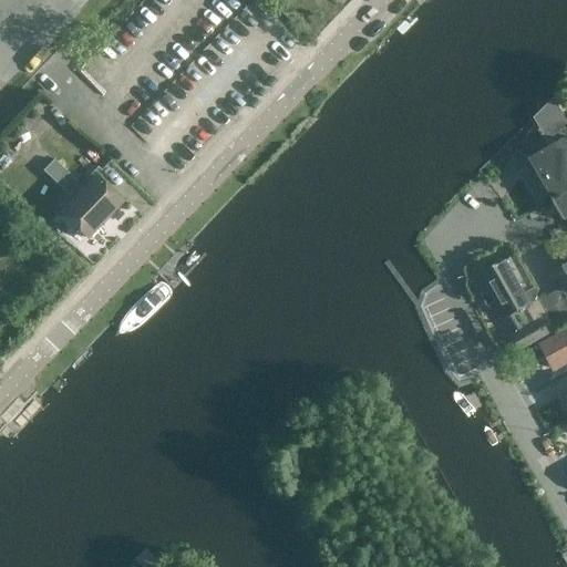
[(526,160),(545,191),(548,198),(566,187),(566,152),(560,140),(526,160)]
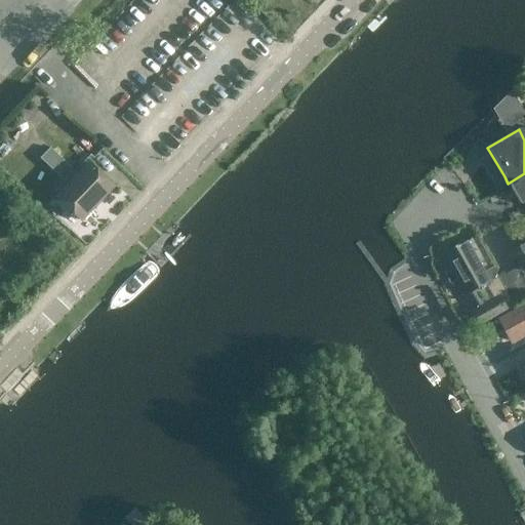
[(88,164),(56,198),(91,232),(114,209),(103,198),(113,187),(88,164)]
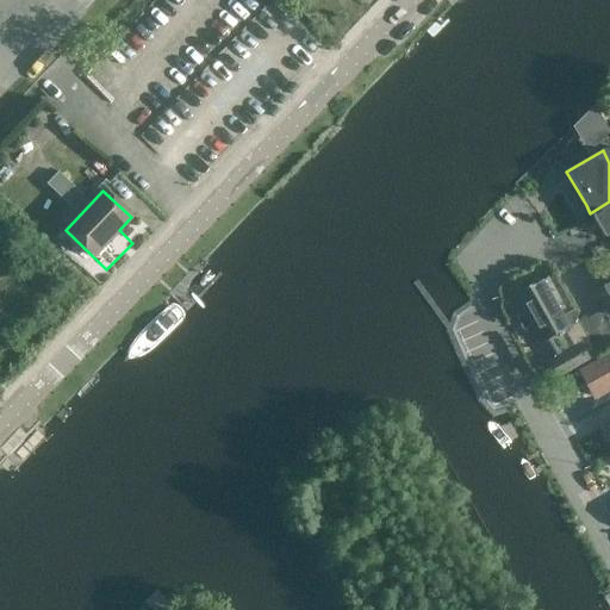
[(609,201),(590,213),(605,238),(609,236),(609,201)]
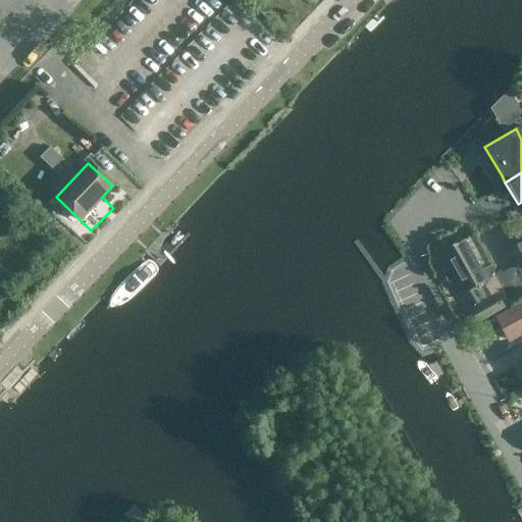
[(511,306),(499,283),(492,272),(494,270),(475,235),(437,253),(447,269),(441,273),(446,280),(452,277),(460,292),(465,290),(474,306),(467,310),(476,325),(511,306)]
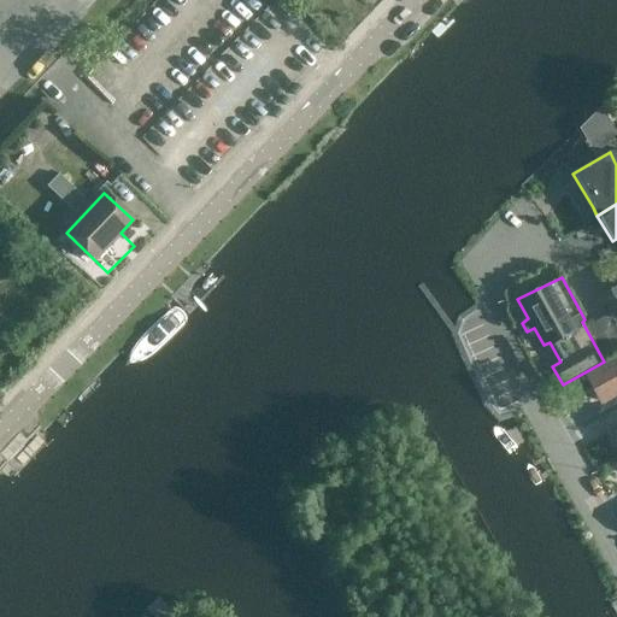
[(616,360),(588,376),(601,400),(616,391),(616,360)]
